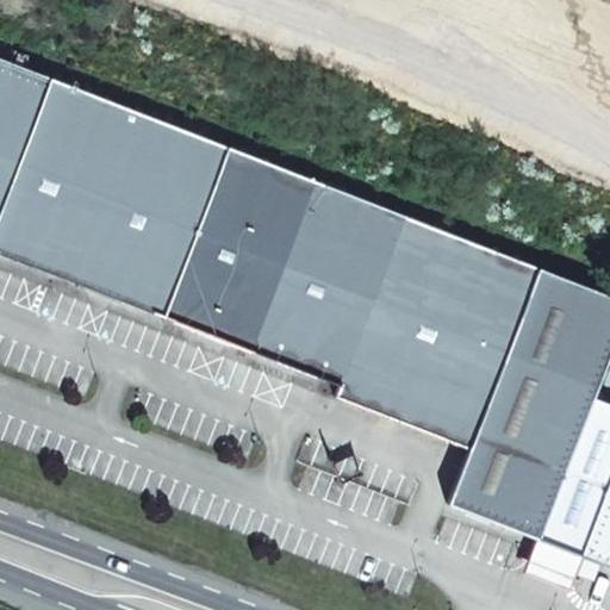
[(0,58),(0,209),(51,79),(0,58)]
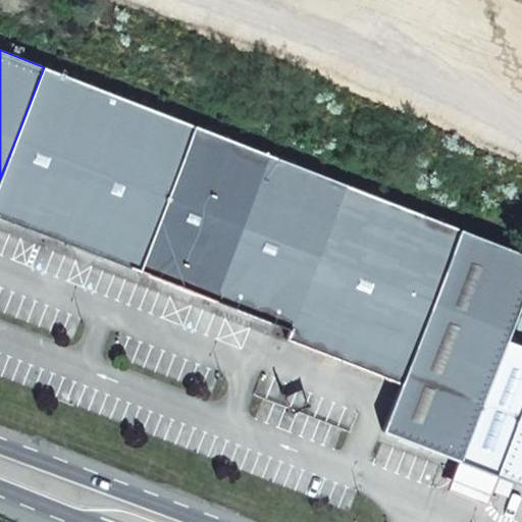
[(196,126),(44,67),(0,178),(0,215),(131,266),(140,269),(196,126)]
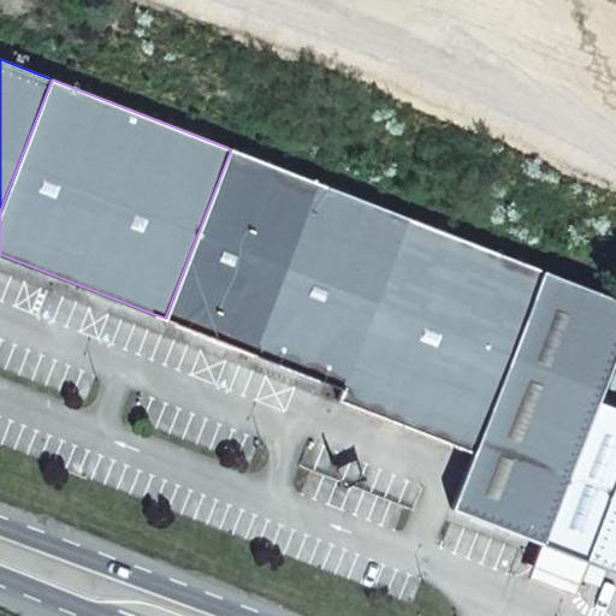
[(321,184),(231,149),(165,318),(255,354),(321,184)]
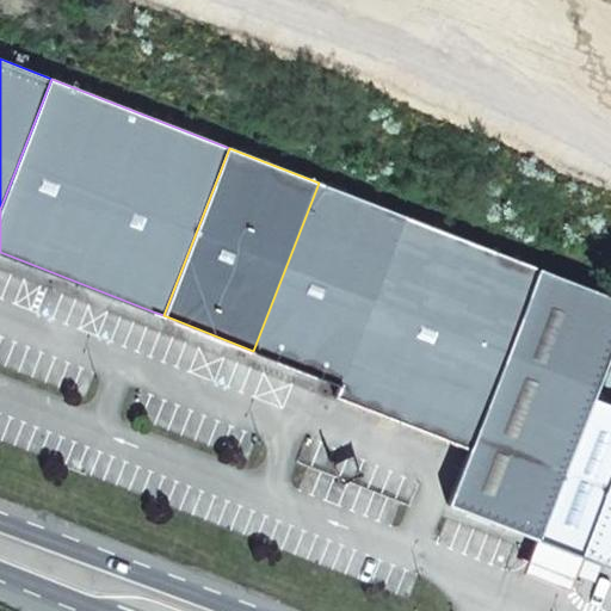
[(539,269),(319,183),(253,351),(341,386),(337,397),(469,449),(541,269),(539,269)]
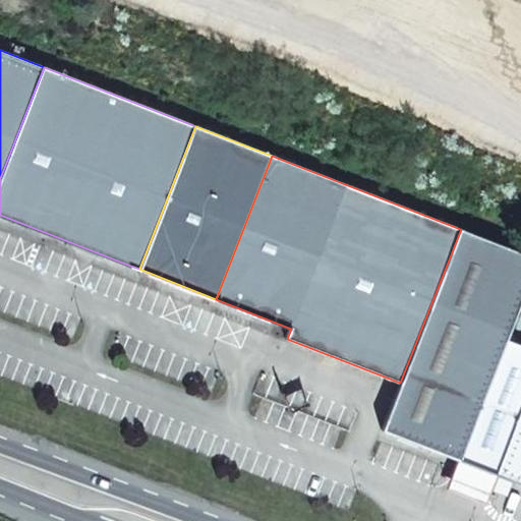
[(520,345),(505,339),(520,297),(520,252),(461,229),(400,383),(382,430),(520,483),(520,345)]
